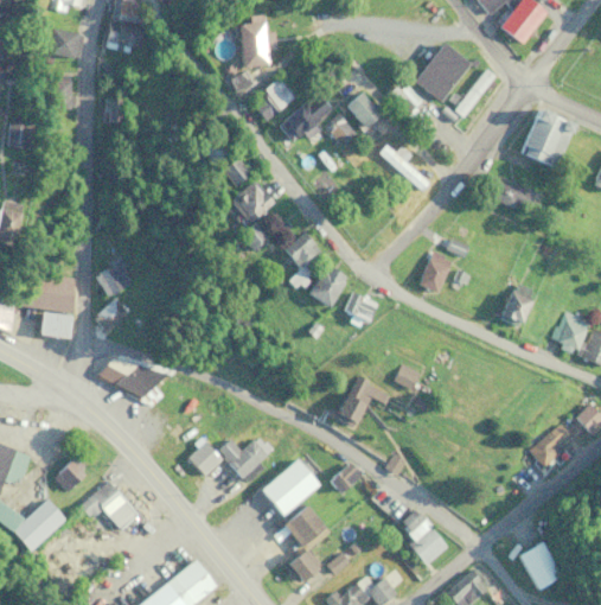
[(0,0),(0,17),(5,19),(12,0),(0,0)]
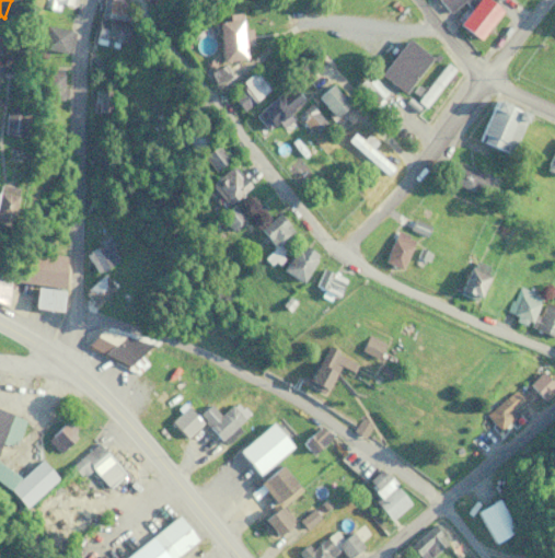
[(77,14),(80,0),(49,0),(48,8),(77,14)]
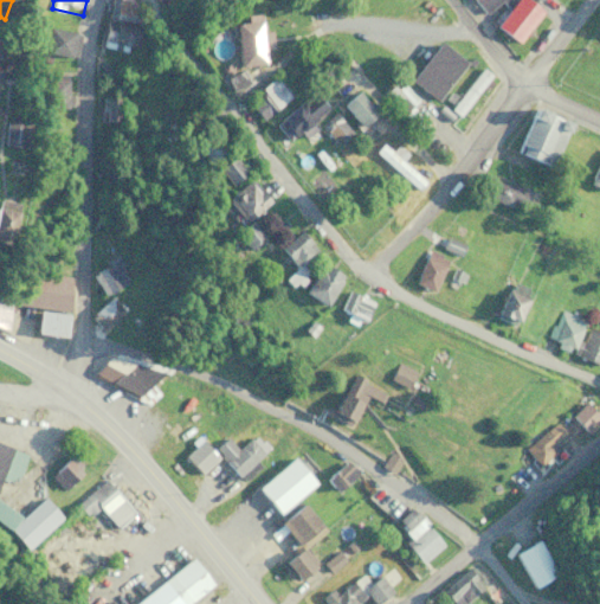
[(502,0),(482,0),(479,4),(492,14),(502,0)]
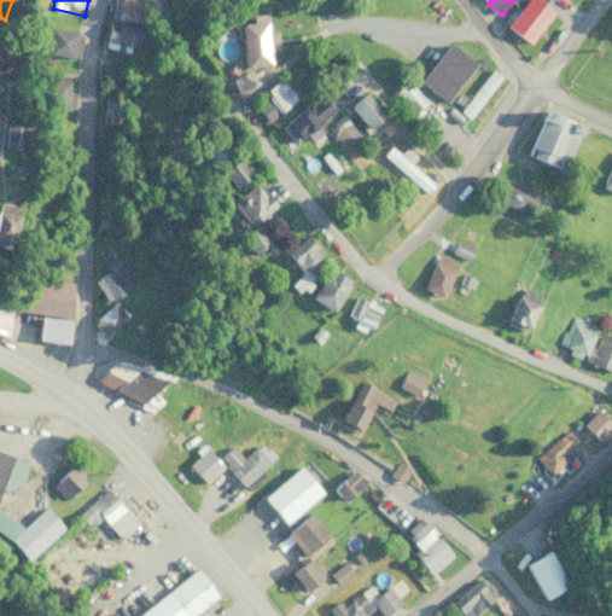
[(558,16),(538,0),(531,0),(510,28),(532,47),(558,16)]
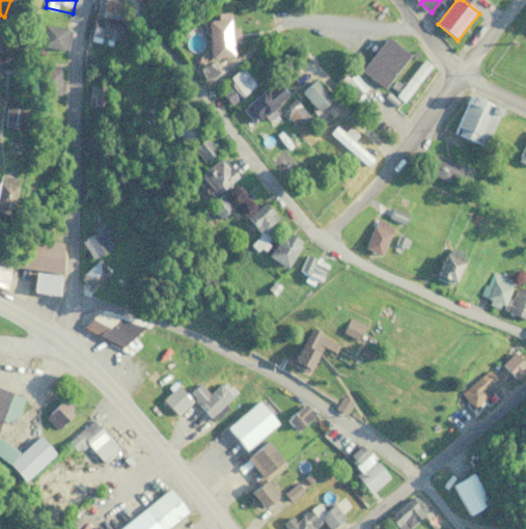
[(0,49),(9,50),(10,21),(0,20),(0,49)]
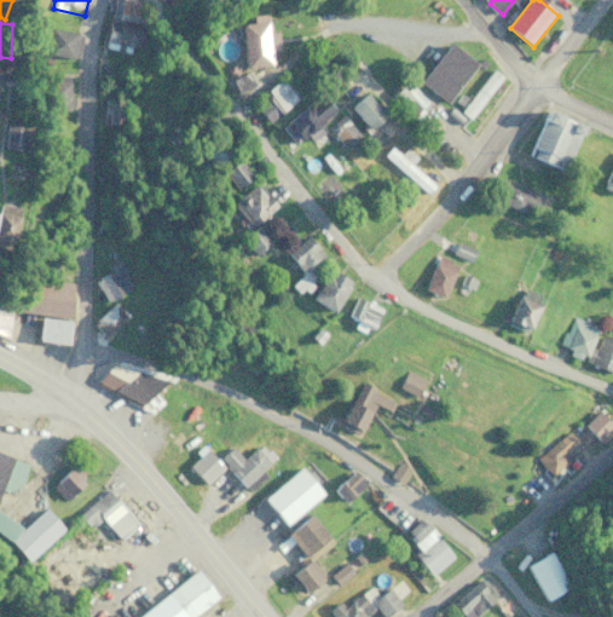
[(248,70),(276,68),(273,52),(282,51),(281,36),(272,36),(271,24),(244,27),(248,70)]
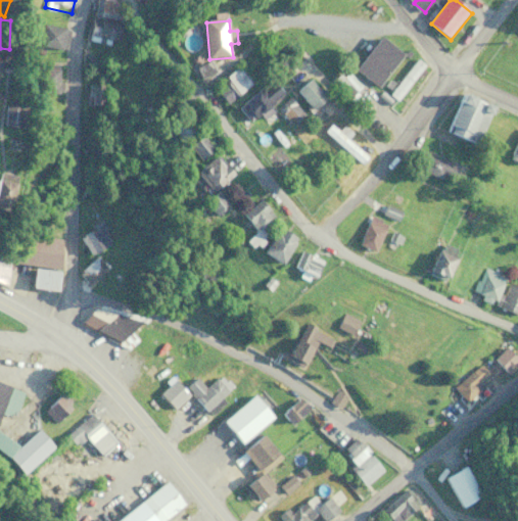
[(125,25),(94,21),(93,42),(124,44),(125,25)]
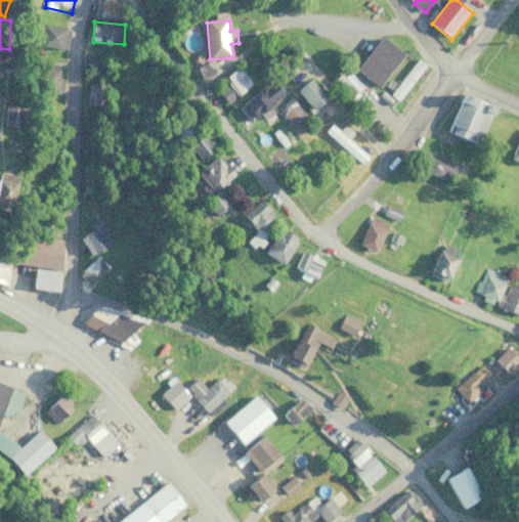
[(382,89),(407,55),(384,38),(358,71),(382,89)]
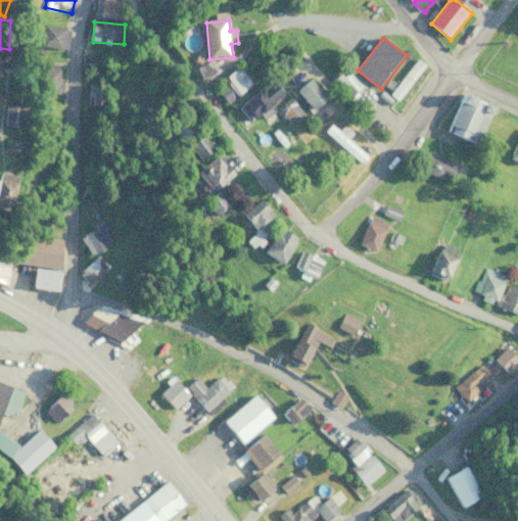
[(390,96),(399,102),(428,65),(419,59),(390,96)]
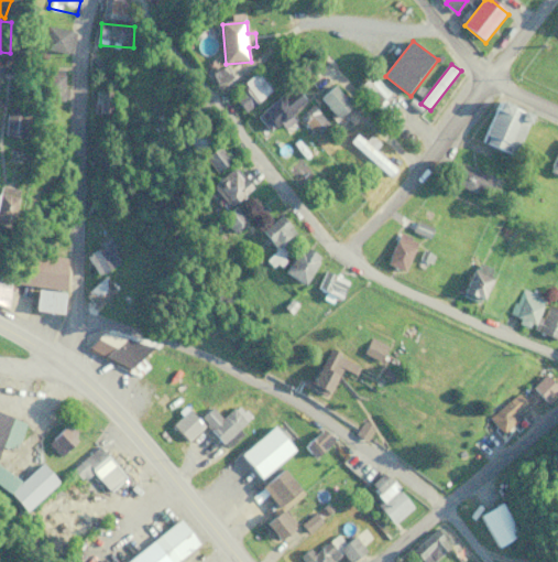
[(250,112),(275,90),(261,73),(234,95),(250,112)]
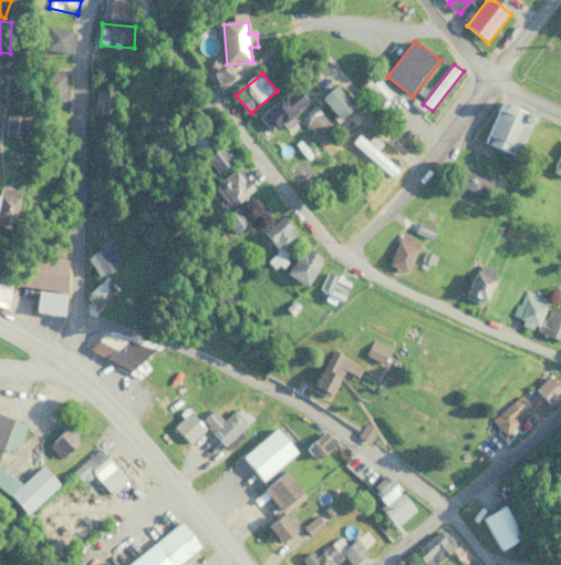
[(66,75),(51,75),(51,102),(66,102),(66,75)]
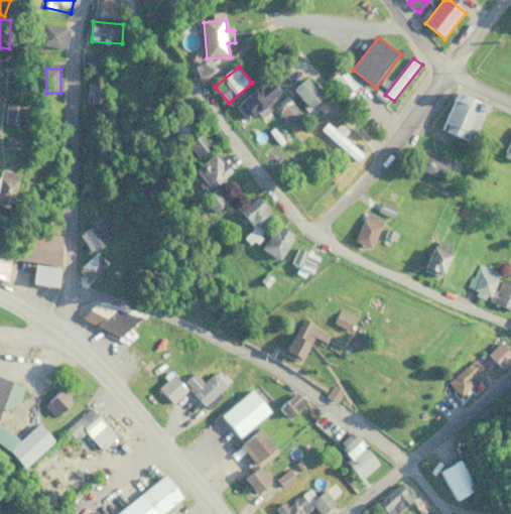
[(354,90),(357,88),(346,71),(334,79),(357,114),(366,108),(354,90)]
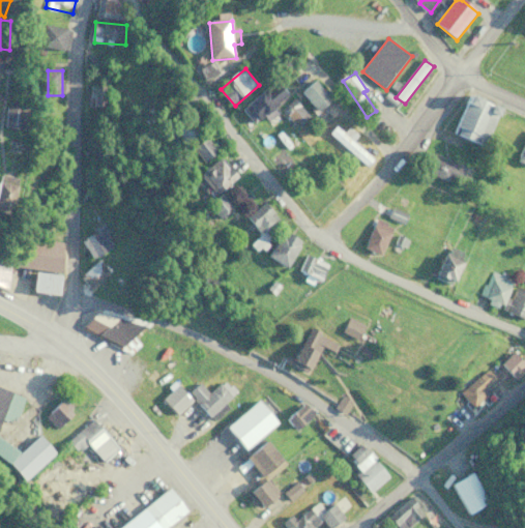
[(333,100),(316,81),(302,92),(320,112),(333,100)]
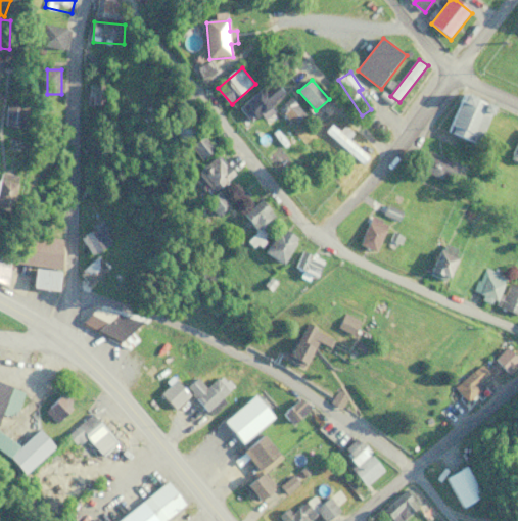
[(240,105),(251,123),(263,115),(266,121),(278,113),(273,106),(286,97),(277,82),(240,105)]
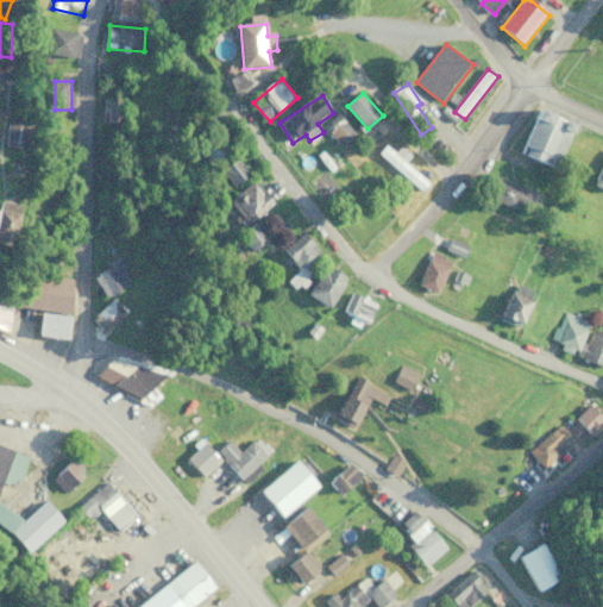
[(107,123),(126,123),(126,101),(107,101),(107,123)]
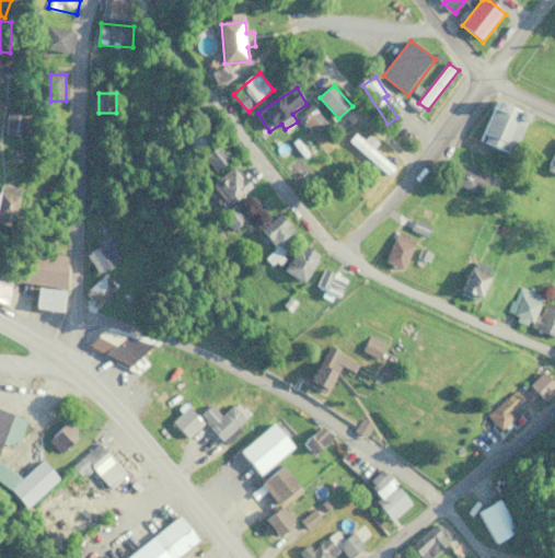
[(478,140),(497,97),(530,112),(511,155),(478,140)]
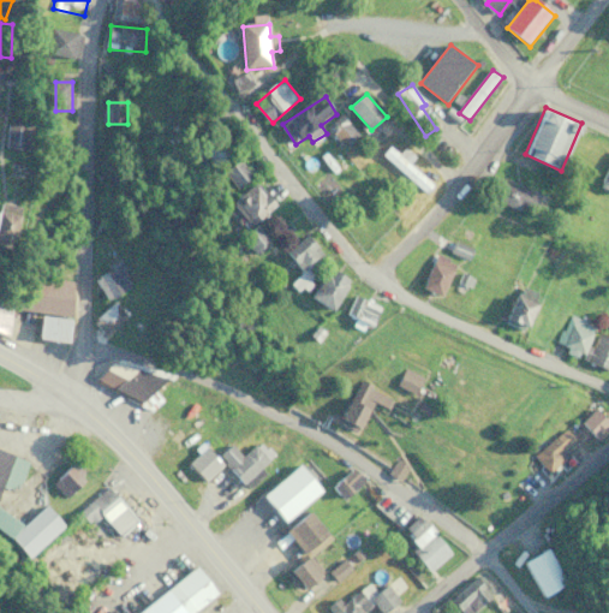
[(332,130),(347,149),(362,136),(346,118),(332,130)]
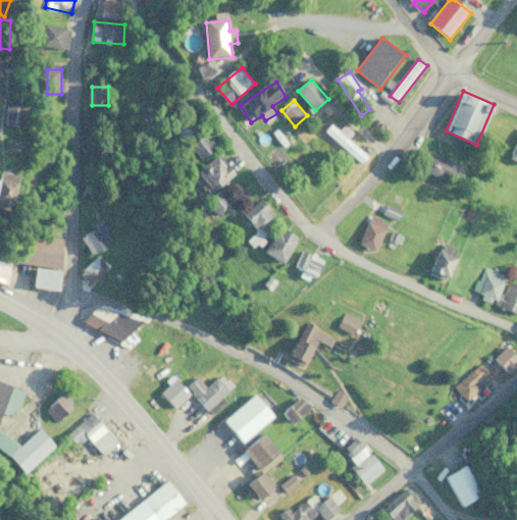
[(24,108),(7,108),(7,126),(24,126),(24,108)]
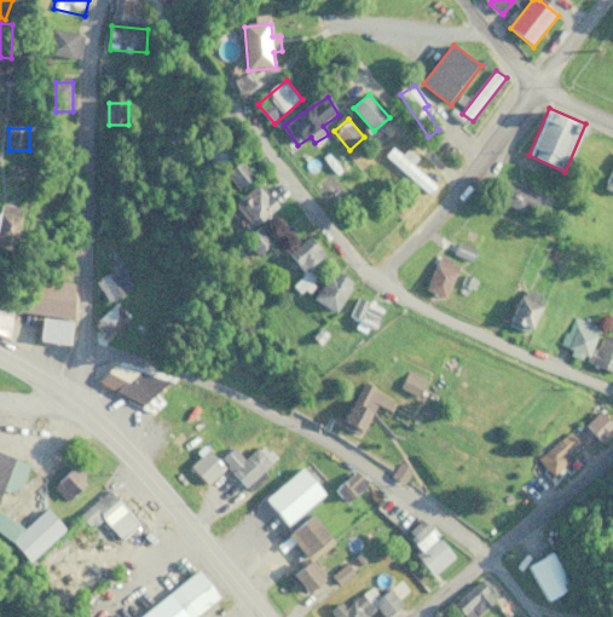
[(236,157),(223,136),(204,146),(217,168),(236,157)]
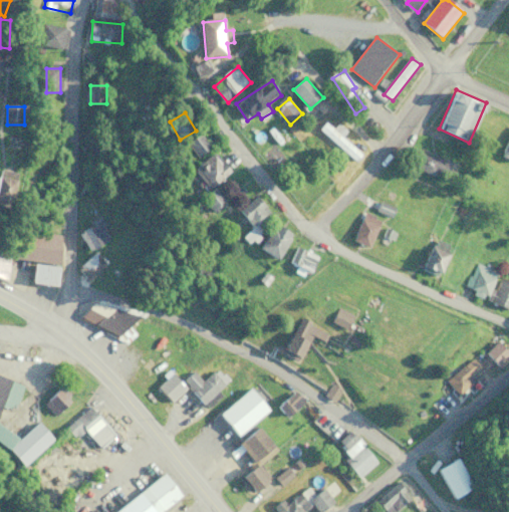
[(213,146),(202,132),(187,144),(199,158),(213,146)]
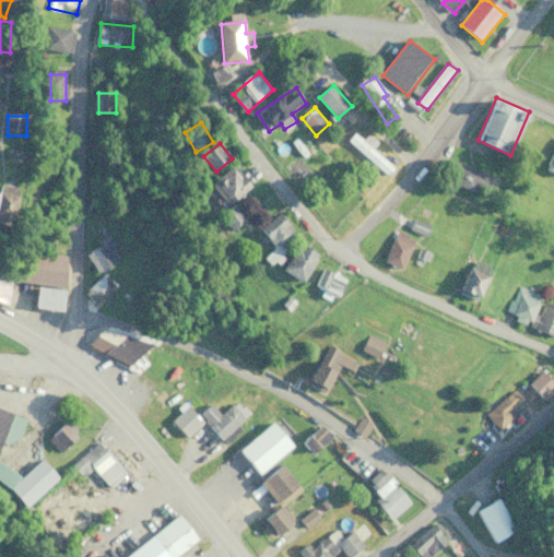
[(493,180),(458,163),(449,180),(484,198),(493,180)]
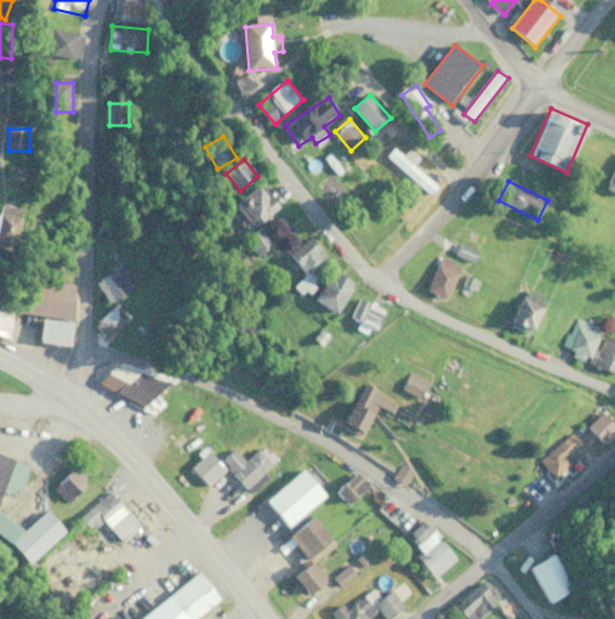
[(282,205),(260,183),(237,208),(258,228),(282,205)]
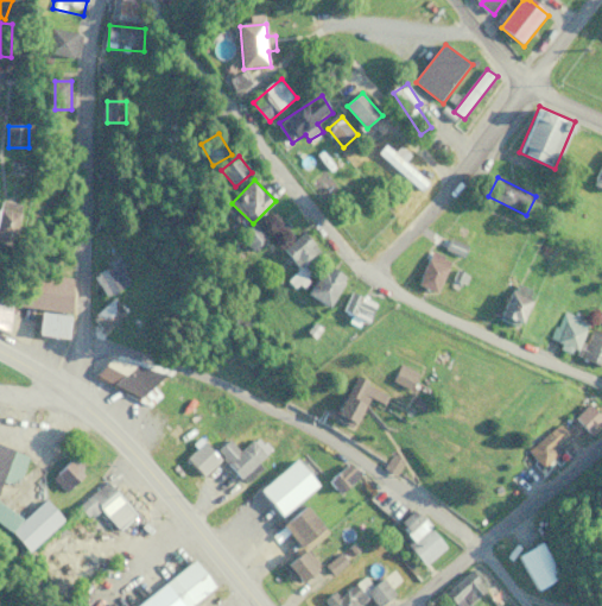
[(0,242),(14,246),(25,204),(2,199),(0,207),(0,242)]
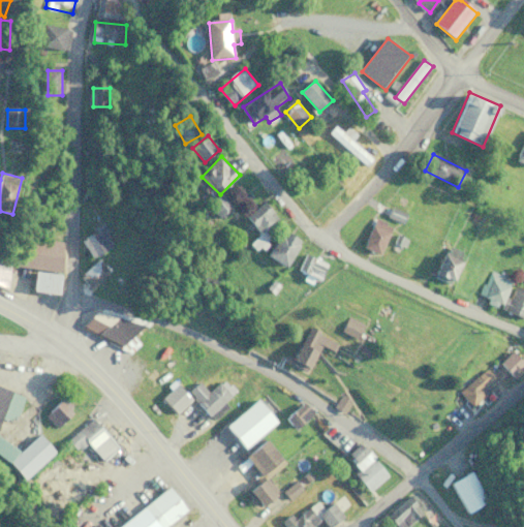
[(212,205),(222,218),(229,212),(219,198),(212,205)]
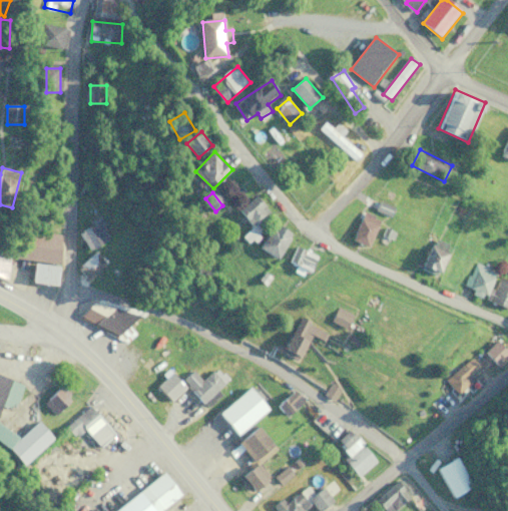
[(238,212),(252,229),(244,236),(249,242),(264,230),(258,224),(273,213),(259,196),(238,212)]
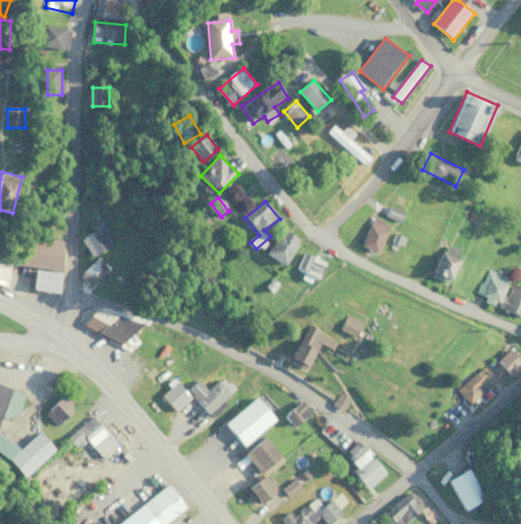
[(392,226),(374,219),(362,247),(379,254),(392,226)]
